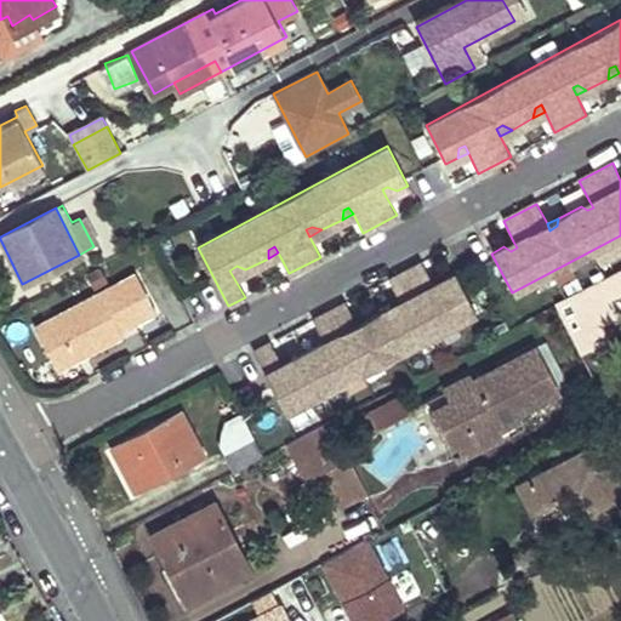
[(474,312),(455,272),(442,279),(443,288),(436,291),(432,284),(422,265),(389,281),(400,301),(404,309),(398,312),(389,307),(368,318),(366,329),(362,332),(357,324),(346,303),(314,320),(325,341),(329,349),(323,352),(314,347),(290,359),(290,369),(283,372),(279,365),(269,345),(252,353),(284,412),(474,312)]
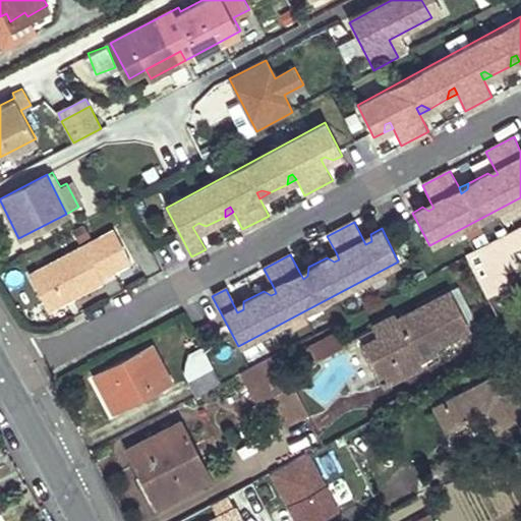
[(198,223),(192,227),(195,232),(206,226),(198,223)]
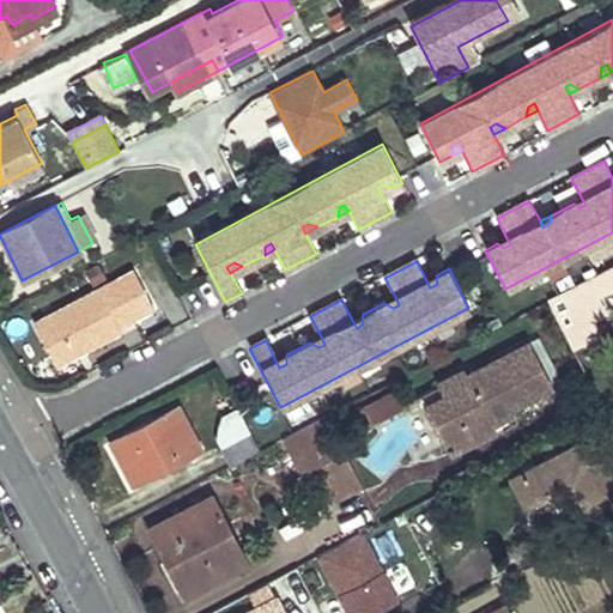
[(612,265),(588,278),(547,299),(570,344),(598,329),(590,317),(604,310),(593,287),(612,277),(612,265)]
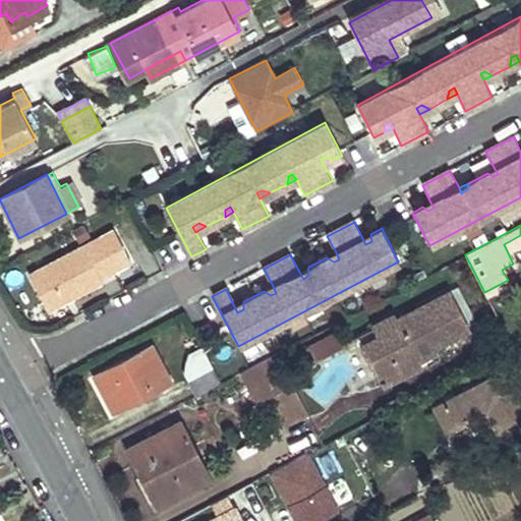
[(132,262),(116,230),(32,273),(48,306),(71,294),(72,296),(104,280),(102,277),(132,262)]
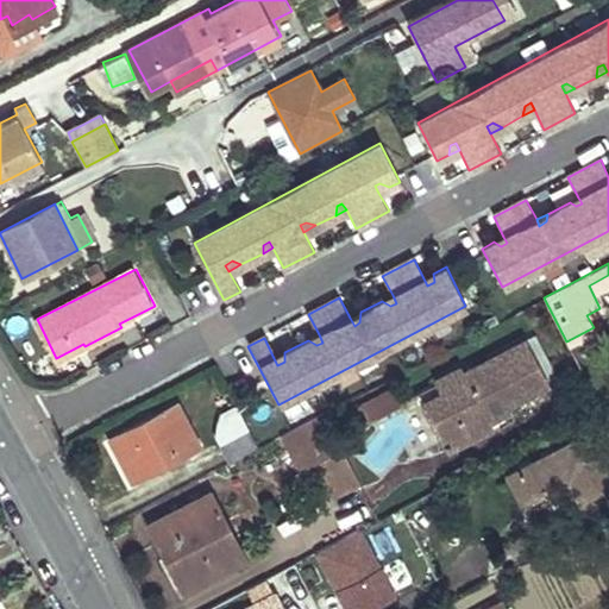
[(433,274),(424,278),(427,286),(434,282),(433,274)]
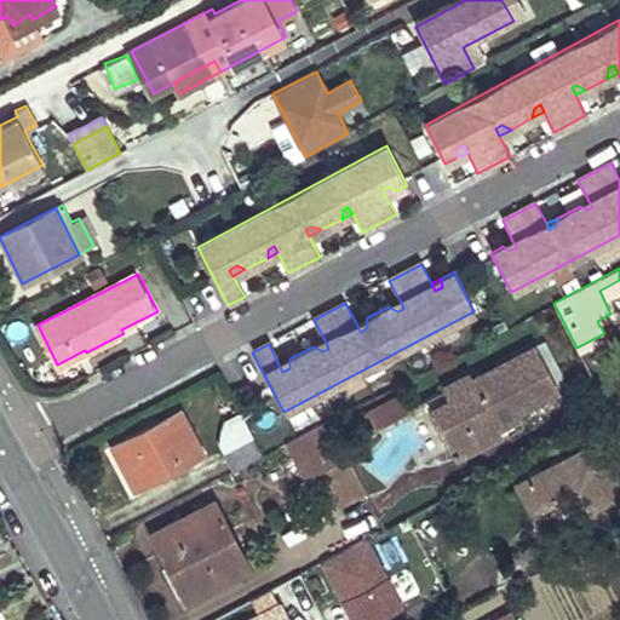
[(400,300),(389,306),(397,311),(403,309),(400,300)]
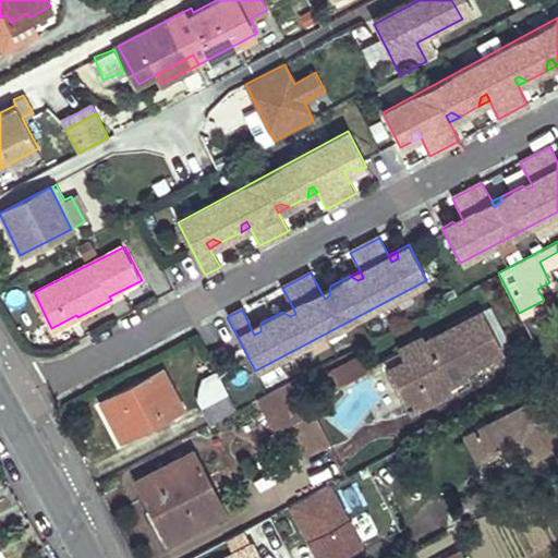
[(330,286),(320,291),(325,299),(329,295),(330,286)]
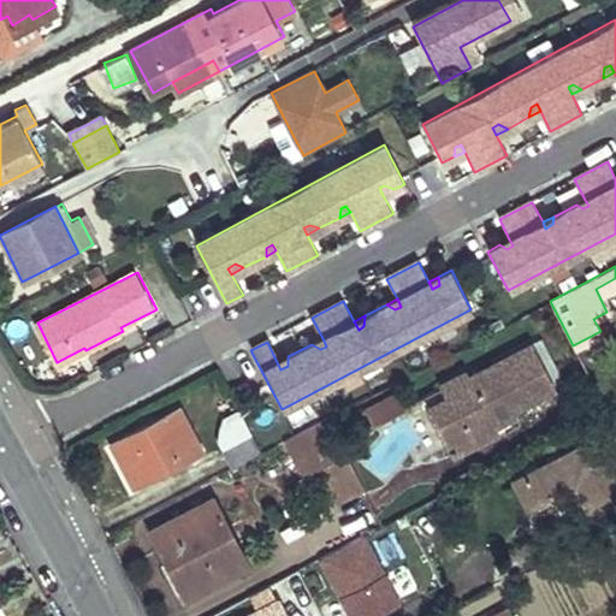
[(323,338),(312,344),(320,349),(326,347),(323,338)]
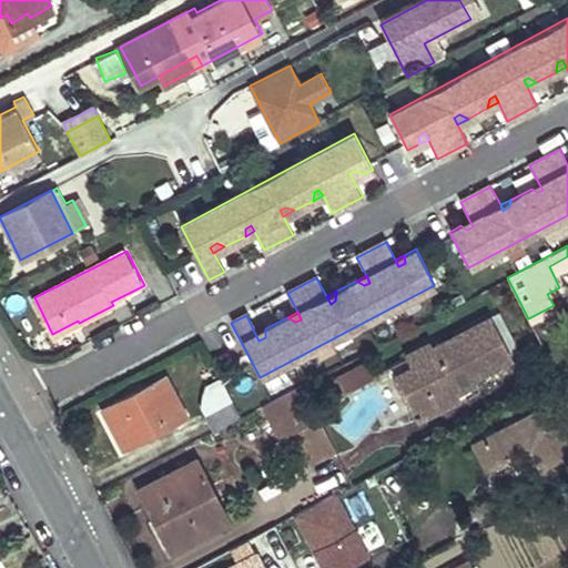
[(510,358),(489,316),(432,346),(429,343),(404,356),(412,368),(394,376),(406,403),(426,394),(434,411),(458,398),(454,392),(449,383),(469,373),(472,377),(510,358)]
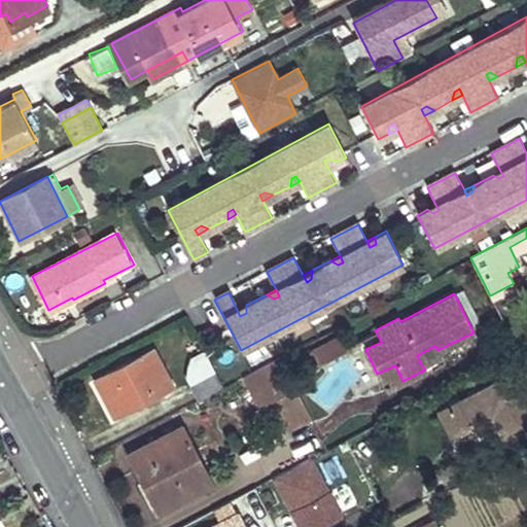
[(246,305),(237,310),(240,316),(246,313),(246,305)]
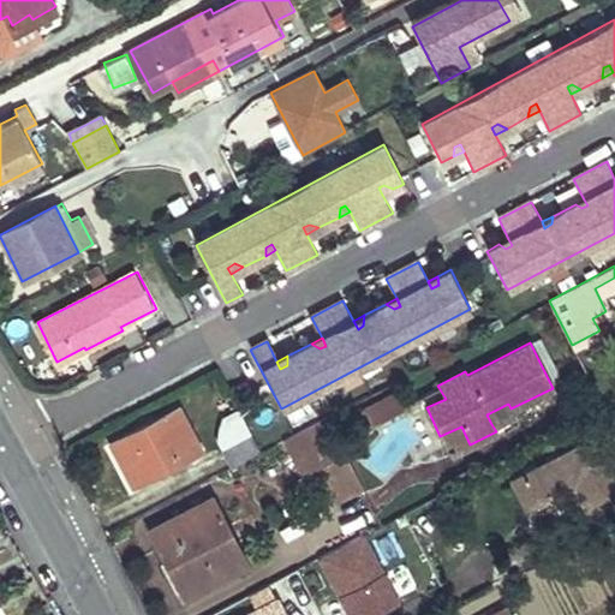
[(251,393),(244,381),(230,388),(237,400),(251,393)]
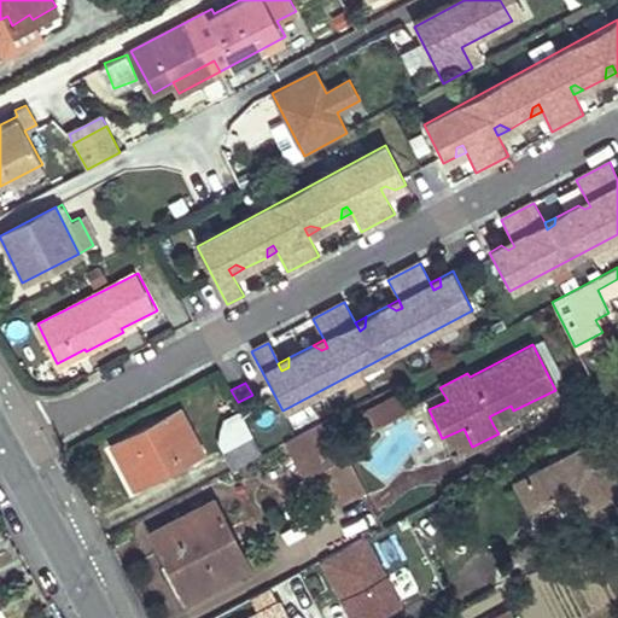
[(513,410),(511,406),(489,417),(494,426),(516,417),(513,410)]
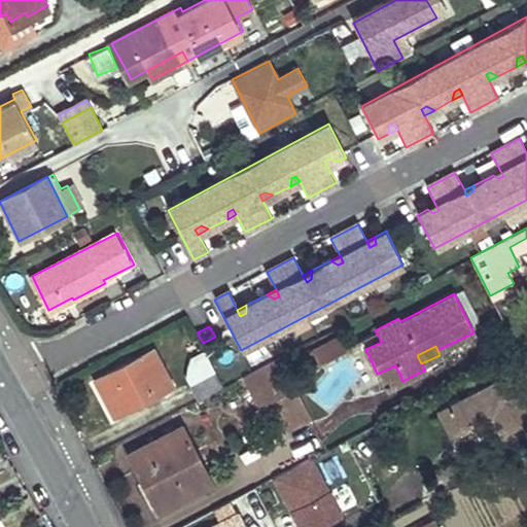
[(172,385),(153,349),(96,379),(112,412),(138,399),(140,402),(172,385)]
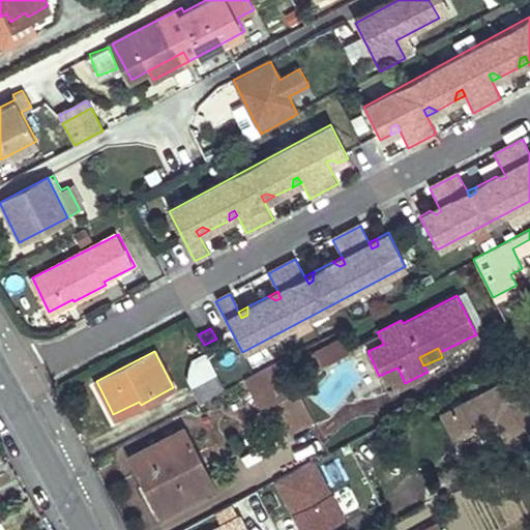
[(405,383),(398,367),(379,376),(387,392),(405,383)]
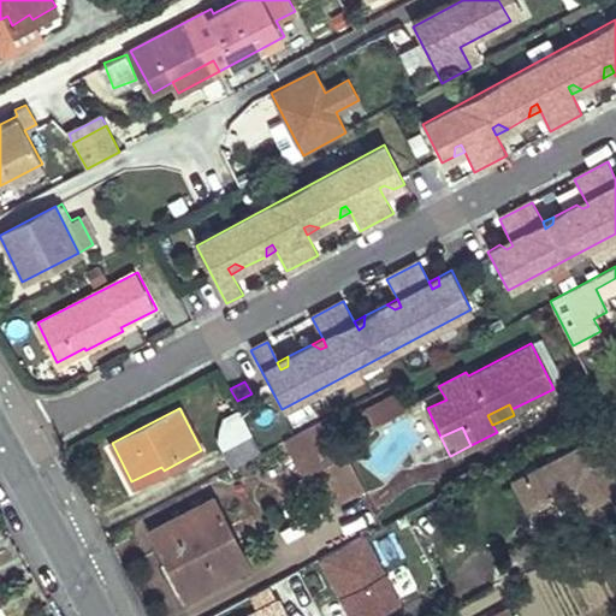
[(258,450),(249,434),(223,449),(230,465),(258,450)]
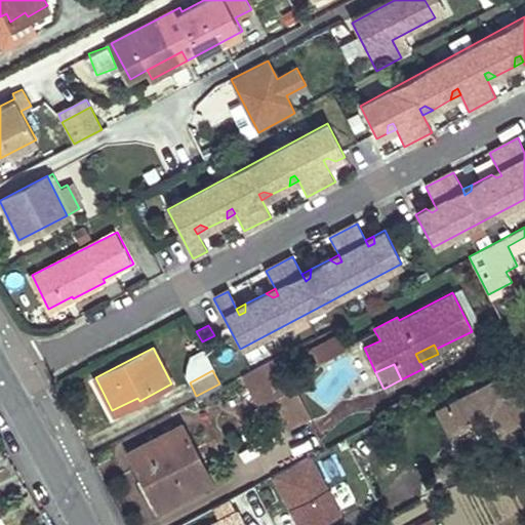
[(300,398),(286,370),(248,390),(255,404),(278,393),(284,406),(300,398)]
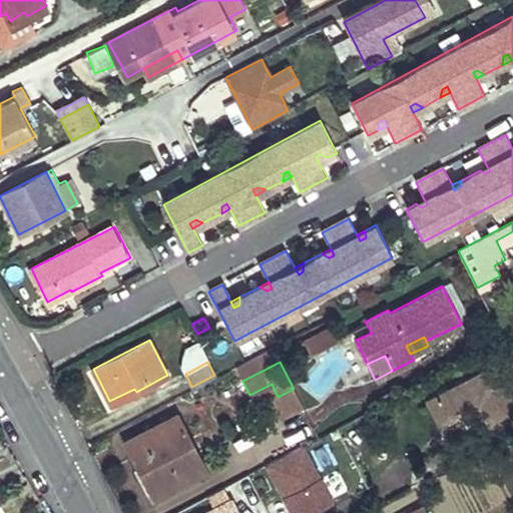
[(512,414),(512,398),(495,364),(428,399),(444,428),(483,407),(492,426),(512,414)]
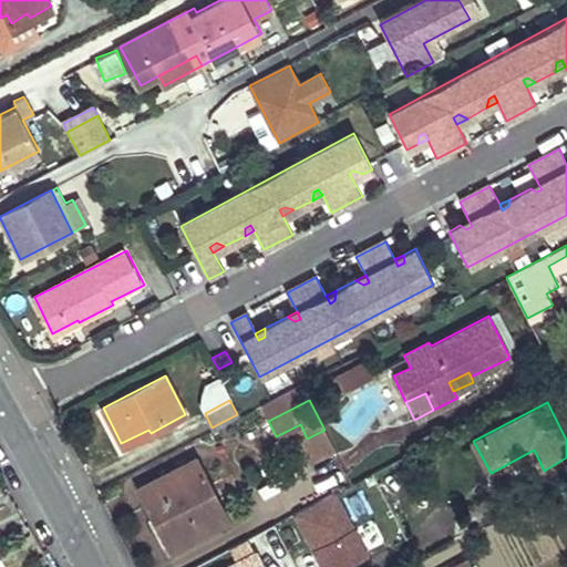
[(415,466),(410,455),(394,463),(400,474),(415,466)]
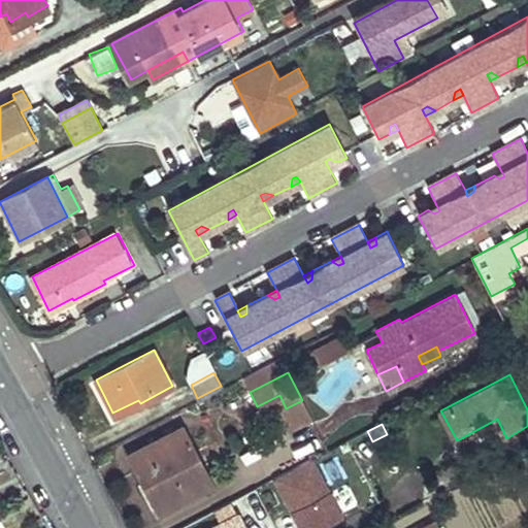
[(212,486),(183,427),(128,455),(145,489),(154,486),(166,509),(212,486)]
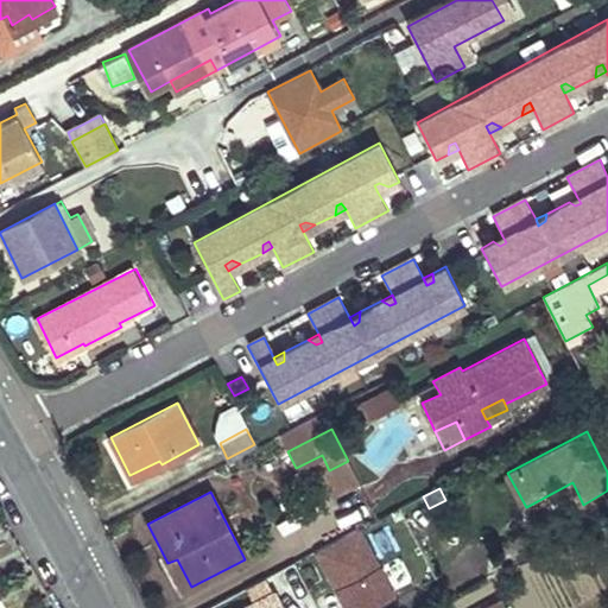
[(607,542),(607,521),(596,529),(605,544),(607,542)]
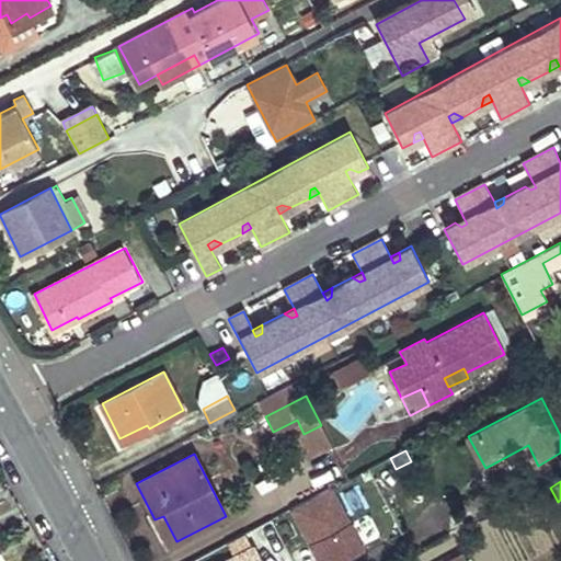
[(352,533),(329,488),(298,504),(321,549),(352,533)]
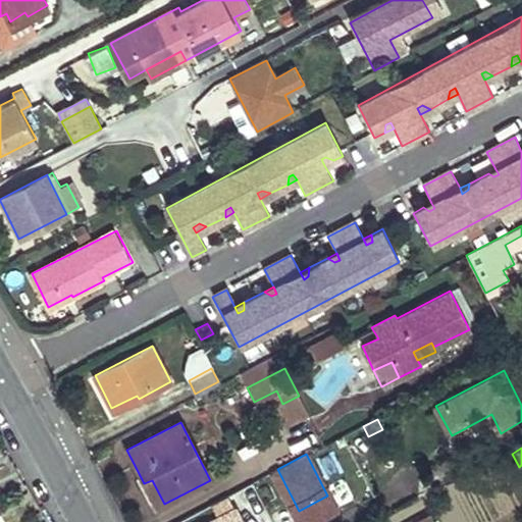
[(164,504),(152,480),(144,483),(156,508),(164,504)]
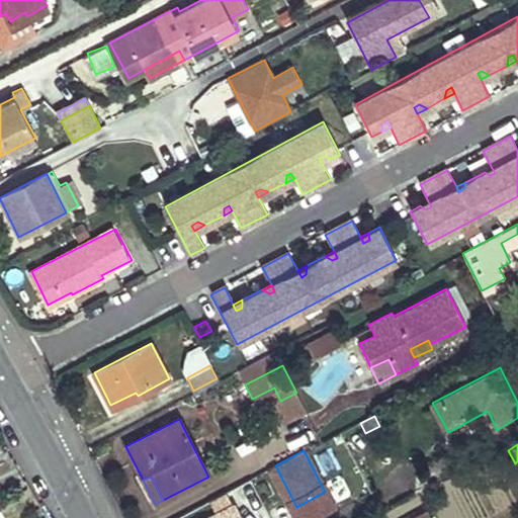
[(240,517),(234,505),(207,517),(240,517)]
